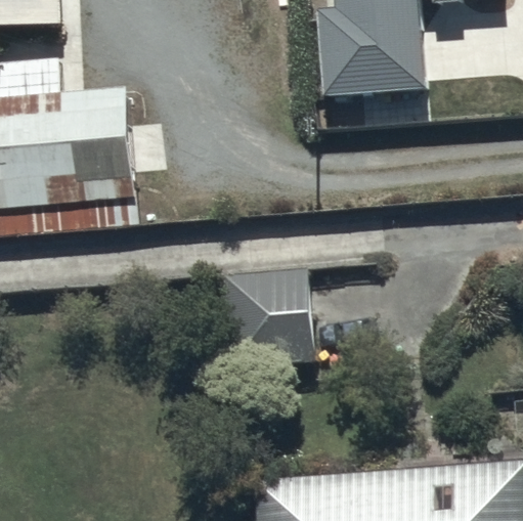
[(0,22),(57,20),(56,0),(0,0),(0,22)]
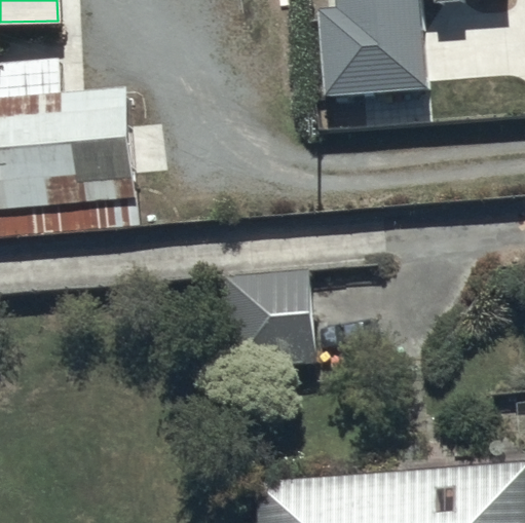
[(333,0),(334,8),(320,8),(326,96),(429,88),(422,0),(438,0),(438,2),(461,1),(461,0),(333,0)]
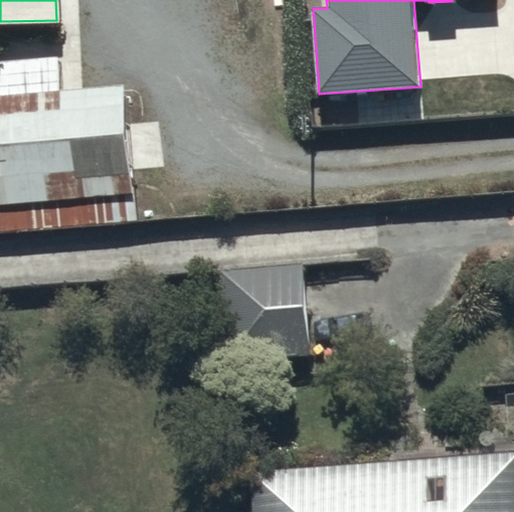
[(0,230),(130,223),(122,88),(58,92),(56,58),(0,61),(0,230)]
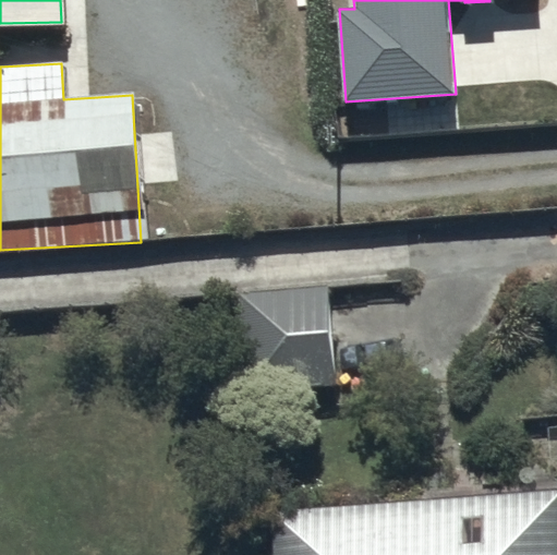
[(328,288),(239,294),(246,394),(336,387),(328,288)]
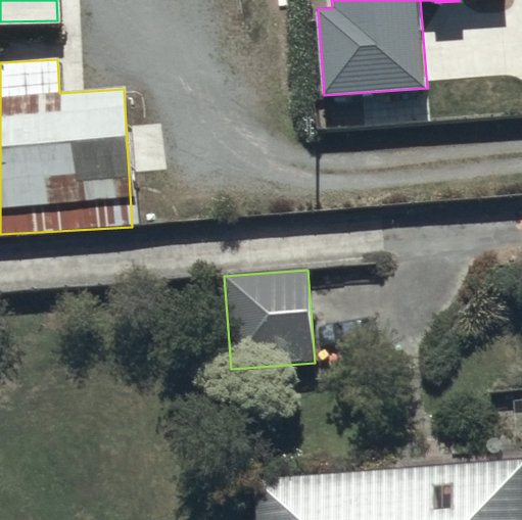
[(521,519),(521,461),(255,477),(257,519),(521,519)]
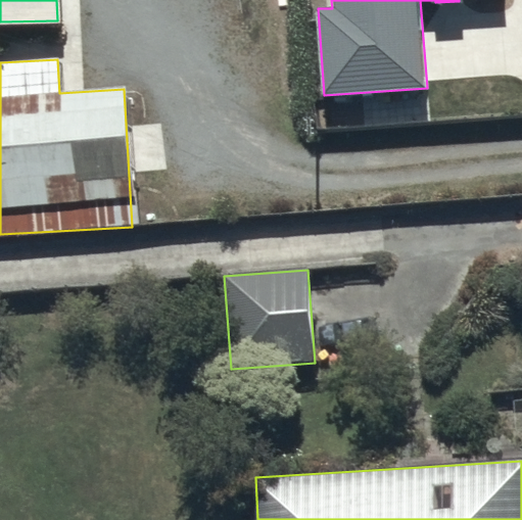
All buildings are outlined.
